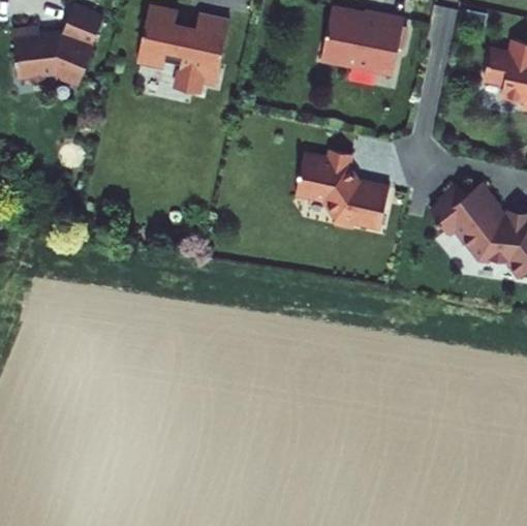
[(214,87),(227,22),(197,16),(193,34),(184,33),(185,27),(174,24),(176,13),(161,10),(147,7),(135,62),(162,67),(163,62),(179,65),(174,89),(197,94),(199,84),(214,87)]
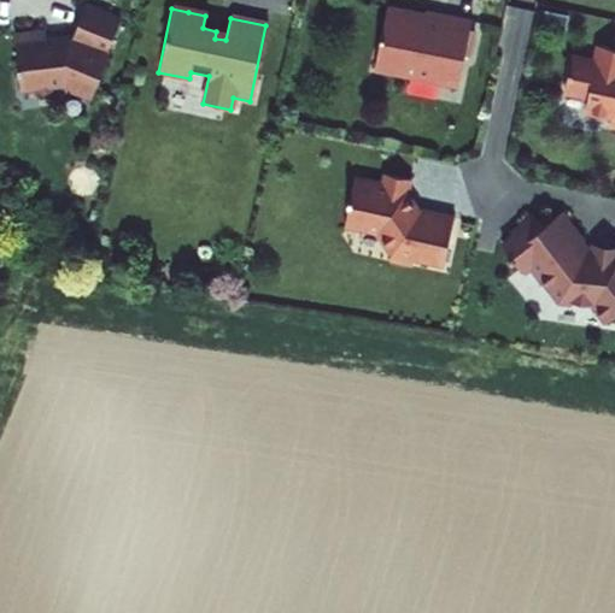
[(386,11),(373,71),(456,89),(470,23),(429,13),(427,13),(426,15),(423,16),(422,18),(422,22),(404,18),(405,15),(403,11),(396,10),(390,9),(386,11)]
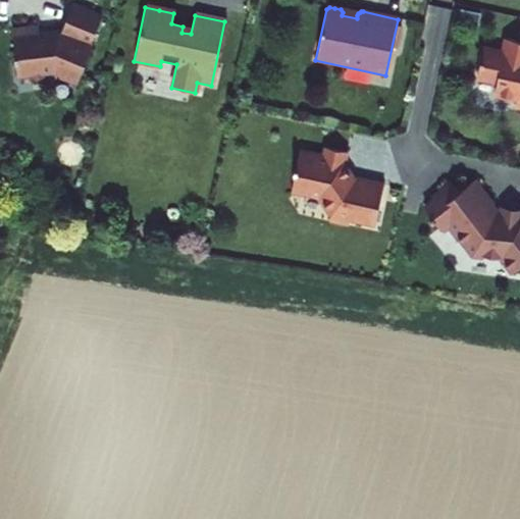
[(100,19),(70,8),(65,21),(59,34),(58,34),(38,36),(36,28),(10,31),(16,78),(29,76),(30,82),(43,80),(43,74),(52,73),(59,75),(61,81),(71,86),(76,83),(91,47),(89,46),(100,19)]
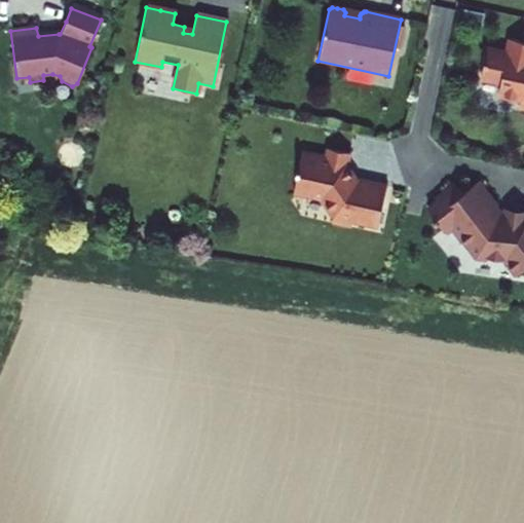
[(507,55),(486,51),(480,81),(499,85),(497,98),(520,103),(518,110),(523,111),(523,44),(510,42),(507,55)]
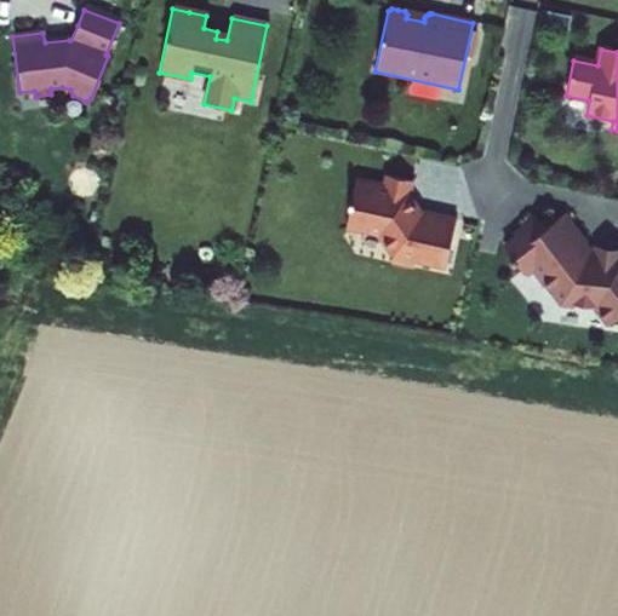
[(355,180),(345,228),(373,234),(377,231),(392,253),(389,264),(413,270),(415,263),(429,265),(430,263),(446,265),(456,219),(439,216),(423,213),(422,216),(418,216),(419,213),(416,209),(413,208),(406,197),(408,196),(412,183),(385,177),(383,186),(355,180)]
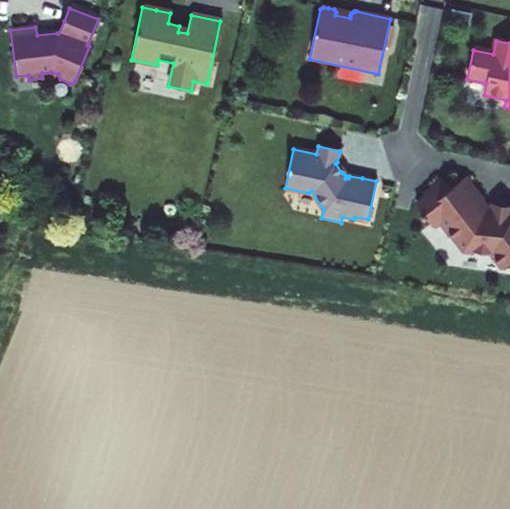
[(436,225),(439,225),(464,254),(492,259),(492,261),(502,273),(509,266),(509,223),(507,223),(508,216),(483,212),(478,207),(482,204),(462,181),(447,194),(441,187),(427,199),(413,211),(430,230),(436,225)]
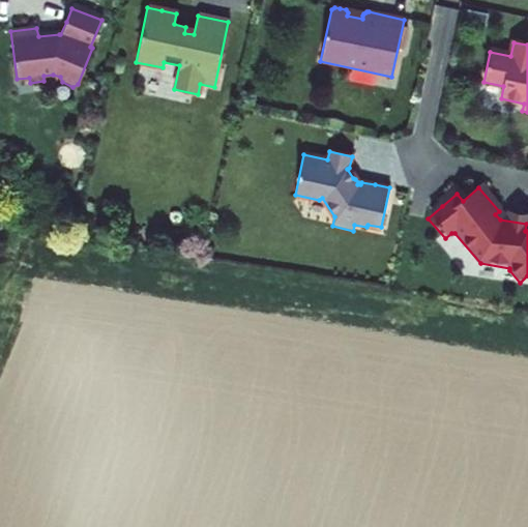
All buildings are outlined.
